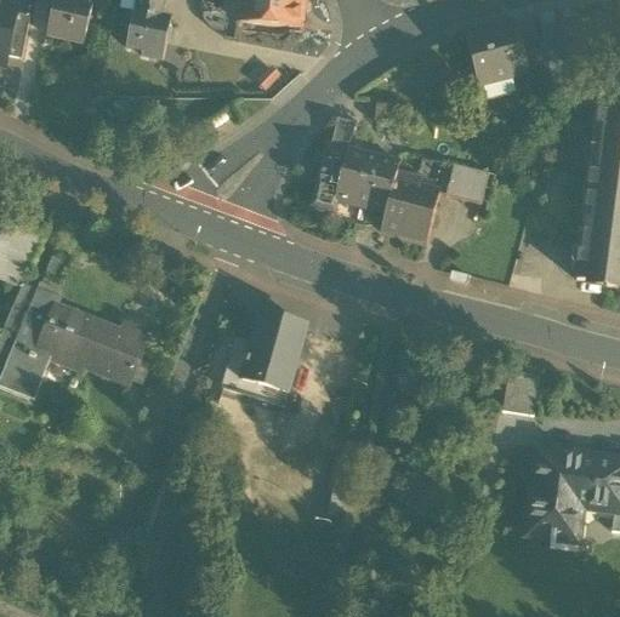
[(45,35),(67,40),(68,35),(84,39),(91,7),(58,0),(53,0),(52,7),(45,35)]
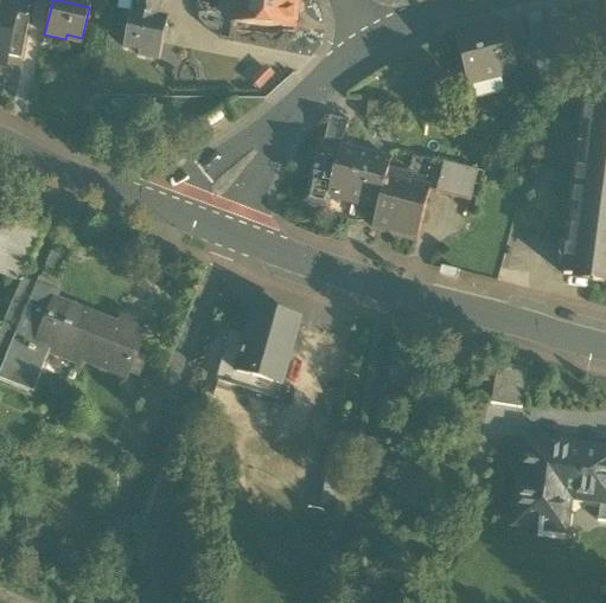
[(116,0),(115,8),(129,12),(132,12),(134,0),(116,0)]
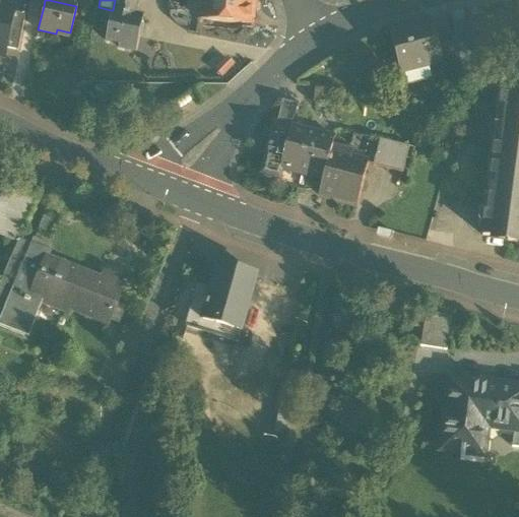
[(115,0),(113,10),(132,14),(134,0),(115,0)]
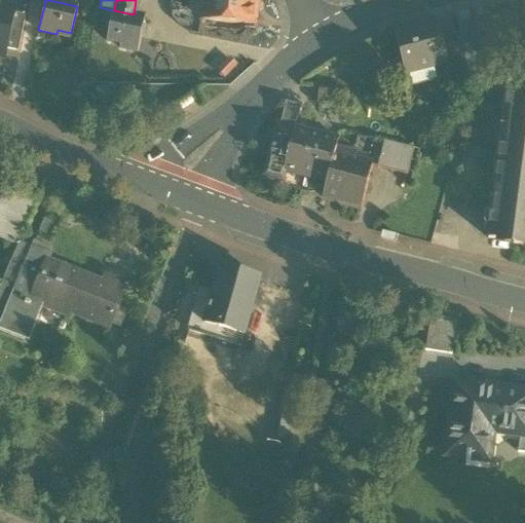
[(199,17),(209,17),(211,0),(200,0),(199,17)]
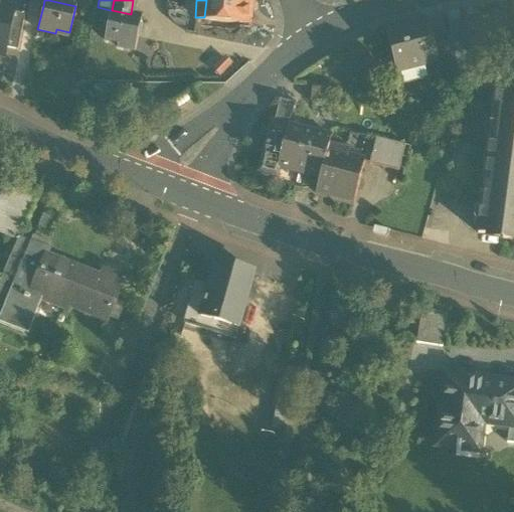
[(204,17),(248,21),(250,0),(206,0),(204,17)]
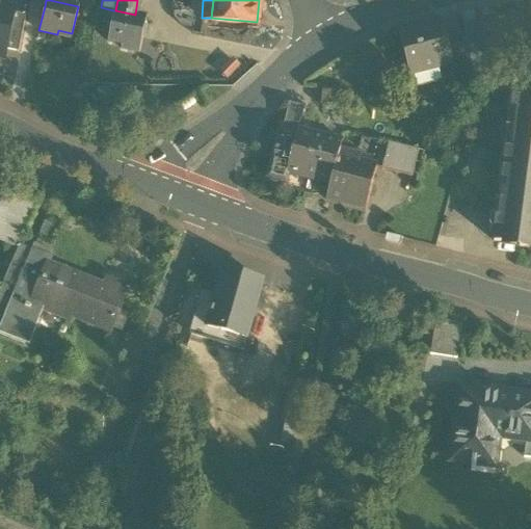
[(0,56),(3,57),(5,49),(12,12),(14,8),(0,4),(0,56)]
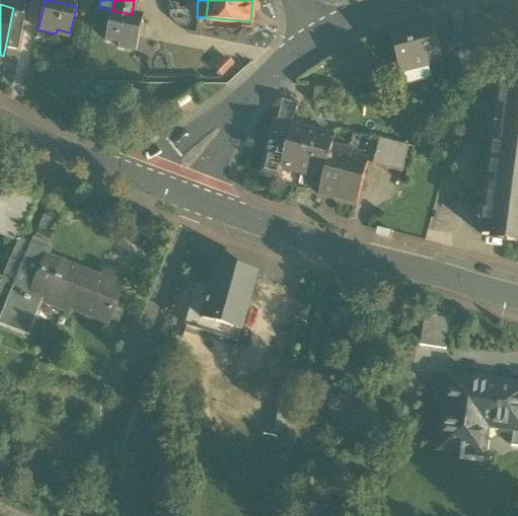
[(142,16),(132,14),(113,10),(111,10),(104,41),(119,43),(118,47),(135,51),(142,16)]
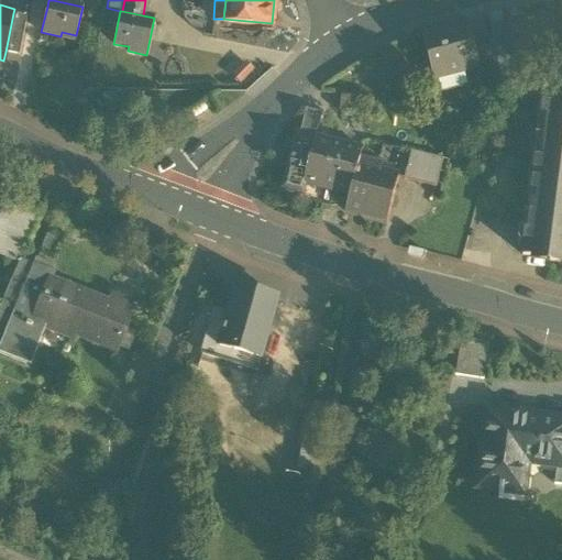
[(6,52),(19,54),(26,15),(13,13),(6,52)]
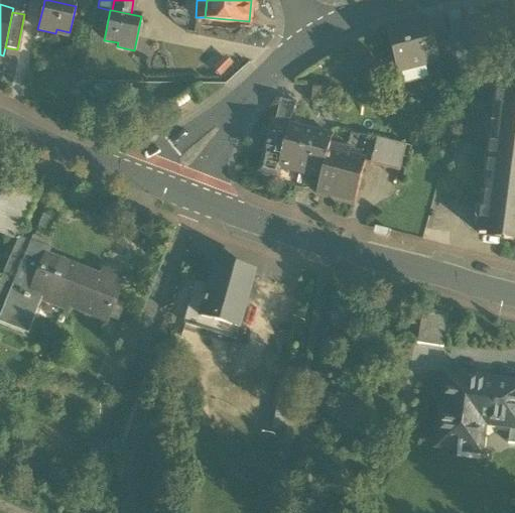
[(469,44),(471,53),(509,46),(503,12),(477,17),(477,20),(461,23),(464,45),(469,44)]
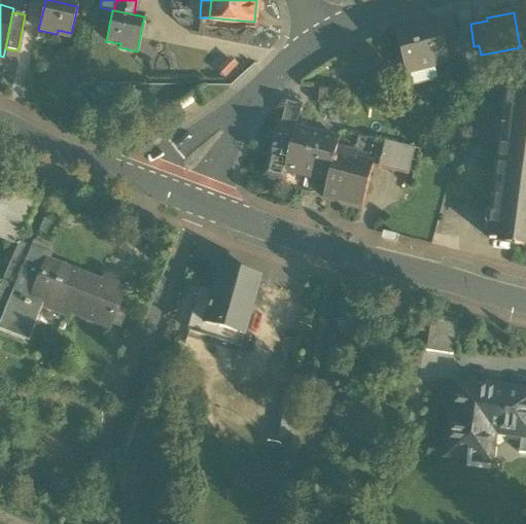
[(458,26),(461,42),(462,48),(474,46),(470,24),(458,26)]
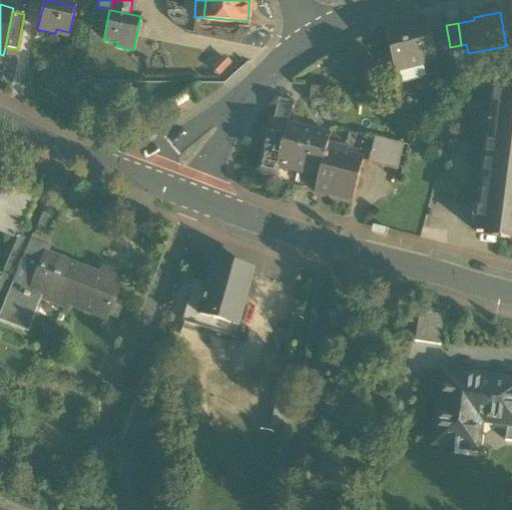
[(385,34),(394,68),(415,63),(416,64),(421,63),(433,60),(423,24),(385,34)]
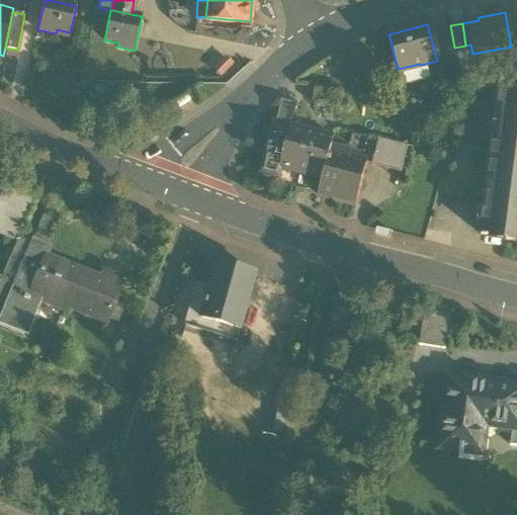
[(458,69),(454,48),(453,41),(436,46),(442,72),(458,69)]
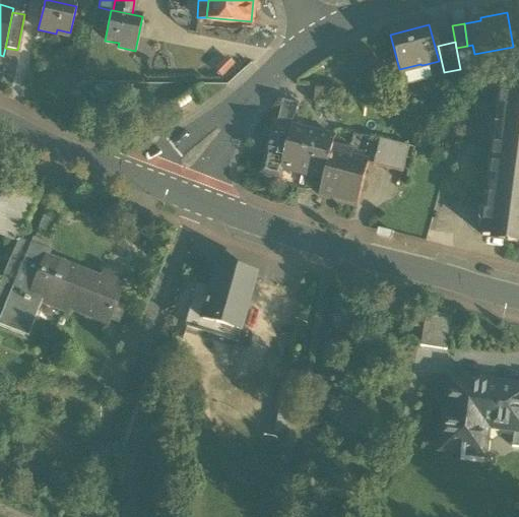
[(213,68),(220,75),(234,63),(225,56),(213,68)]
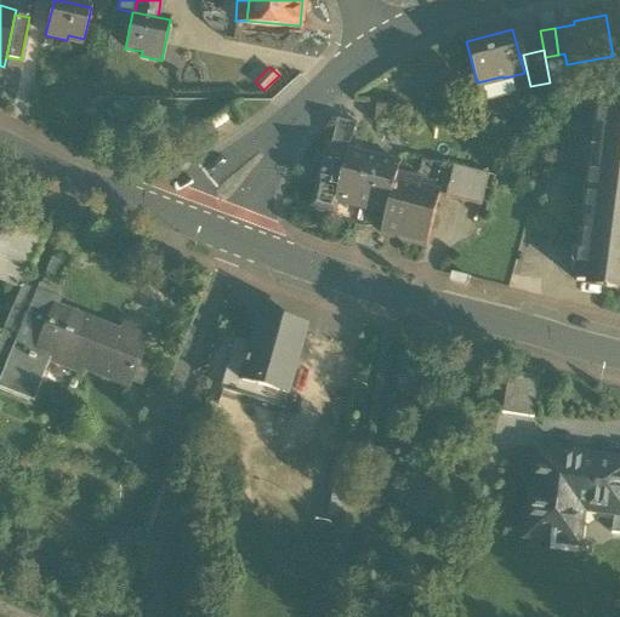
[(502,76),(477,83),(482,100),(515,91),(510,76),(504,78),(502,76)]
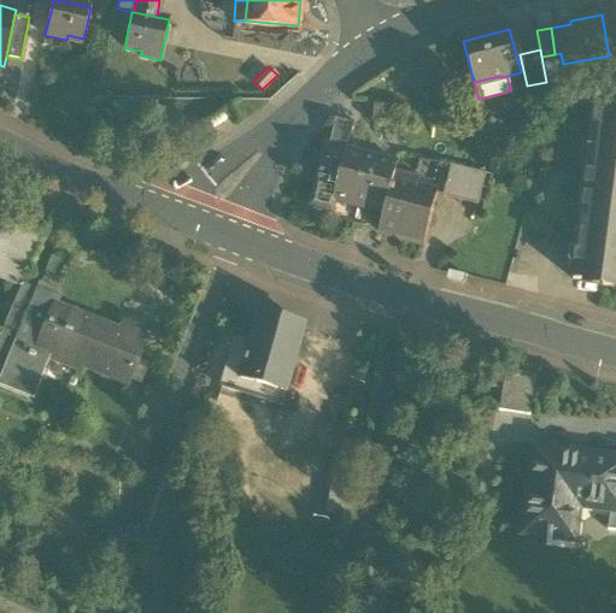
[(89,117),(109,121),(112,98),(94,98),(89,117)]
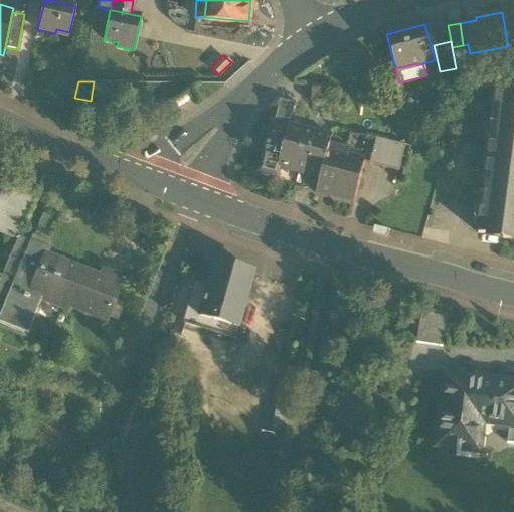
[(310,101),(336,104),(338,89),(312,86),(310,101)]
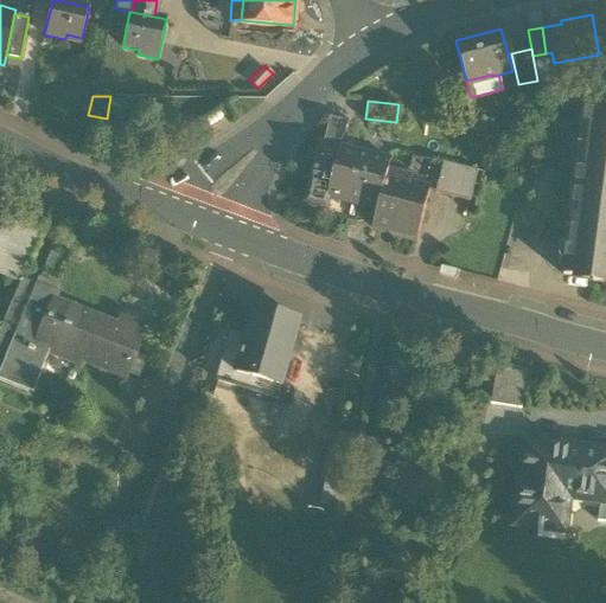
[(605,110),(582,108),(580,127),(588,128),(584,165),(575,164),(569,211),(578,212),(575,230),(571,229),(568,249),(565,249),(561,274),(591,277),(591,280),(605,281),(605,283),(605,110)]
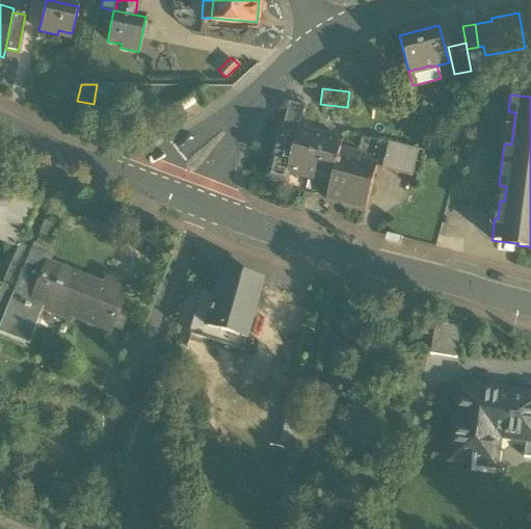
[(296,129),(302,105),(288,102),(282,125),(296,129)]
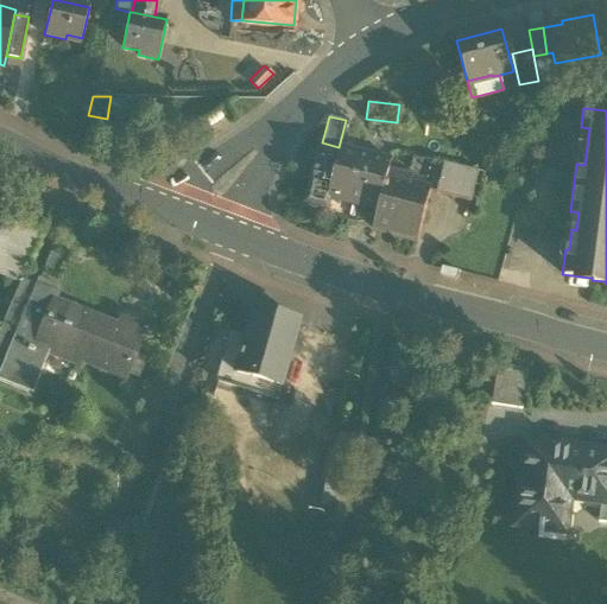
[(360,204),(375,208),(386,170),(389,160),(339,147),(322,142),(320,142),(304,202),(324,207),(328,196),(329,196),(329,195),(360,203),(360,204)]
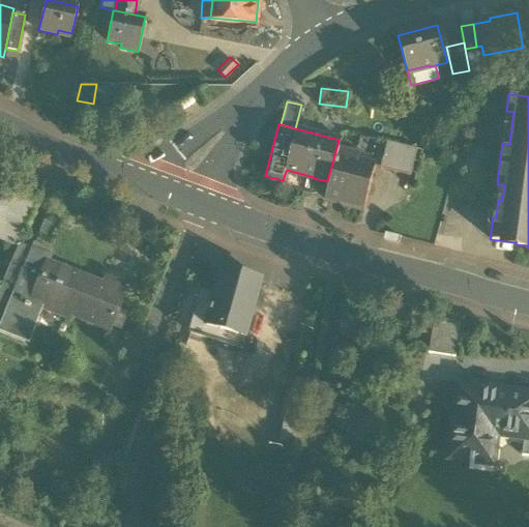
[(379,168),(409,176),(416,148),(386,141),(379,168)]
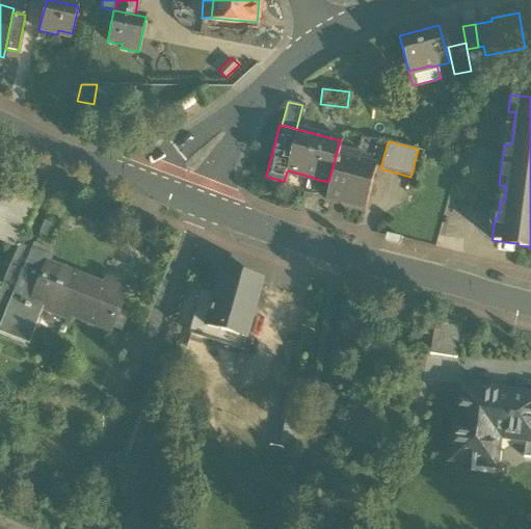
[(369,157),(338,149),(328,182),(325,197),(364,208),(375,165),(368,163),(369,157)]
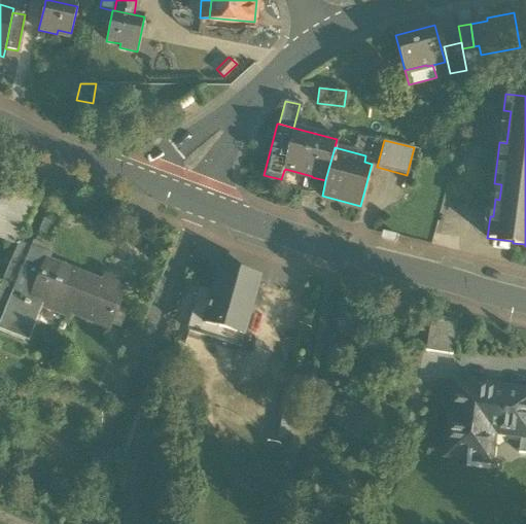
[(34,198),(9,188),(0,211),(0,236),(16,243),(34,198)]
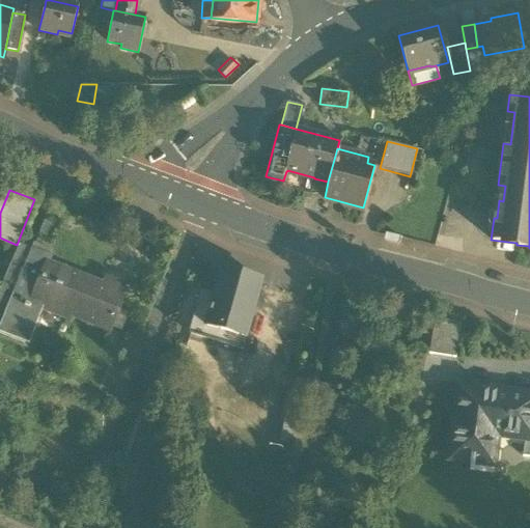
[(0,290),(12,296),(30,253),(18,248),(0,290)]
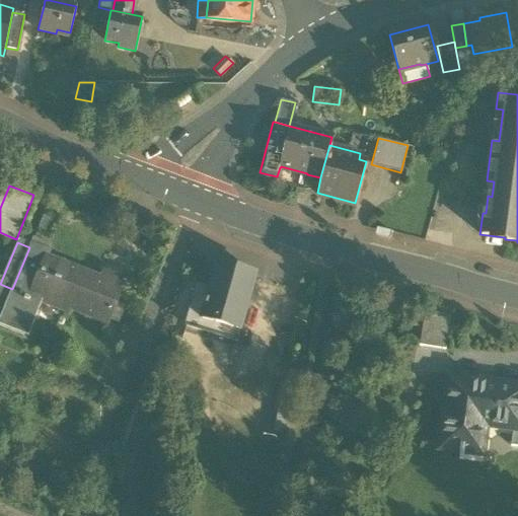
[(0,327),(27,340),(37,317),(35,317),(42,302),(67,312),(63,321),(60,320),(58,327),(62,328),(69,310),(106,325),(125,282),(124,282),(123,283),(104,275),(104,274),(103,274),(99,284),(77,275),(78,272),(77,271),(76,272),(47,261),(51,252),(30,244),(29,247),(12,289),(0,318),(0,327)]
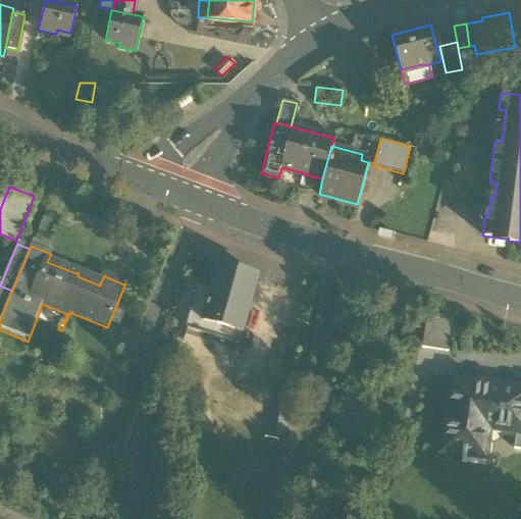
[(186,329),(236,344),(255,275),(218,265),(211,293),(198,289),(186,329)]
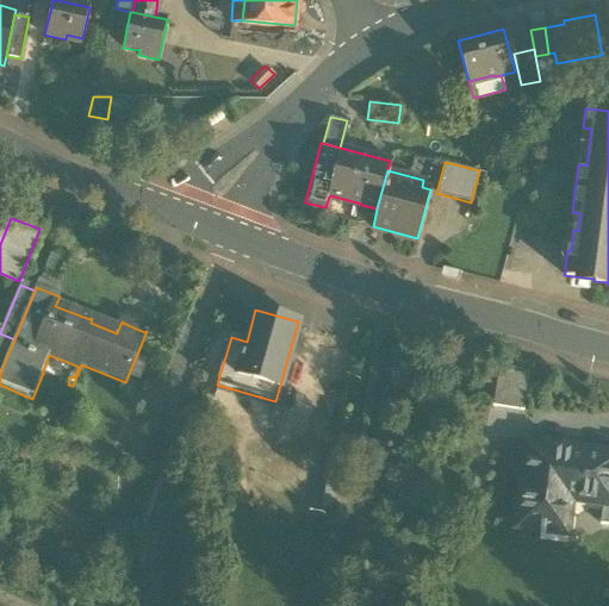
[(528,367),(497,362),(492,403),(522,407),(528,367)]
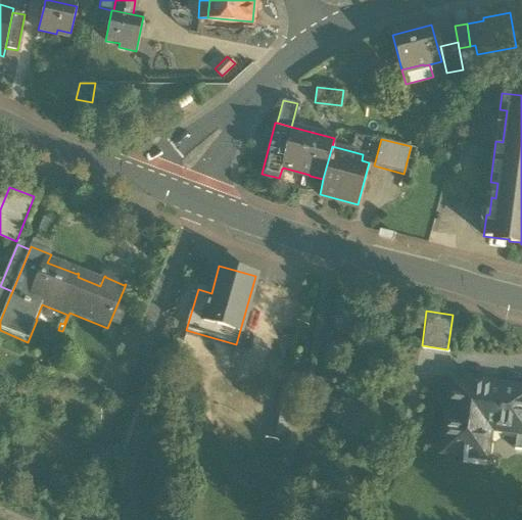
[(443,453),(468,456),(472,426),(487,428),(516,431),(521,431),(521,391),(491,387),(488,391),(475,389),(474,385),(453,382),(443,453)]
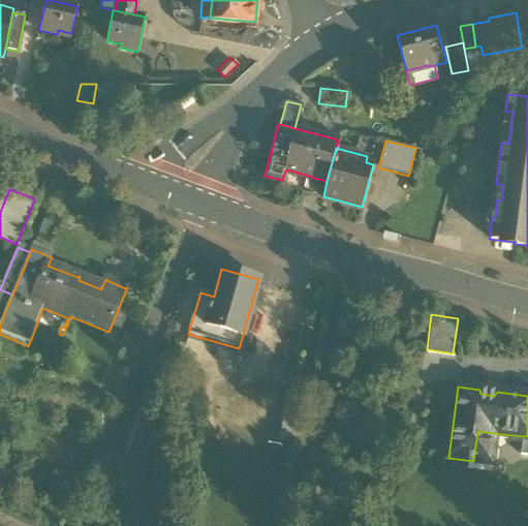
[(279,441),(304,444),(307,420),(282,416),(279,441)]
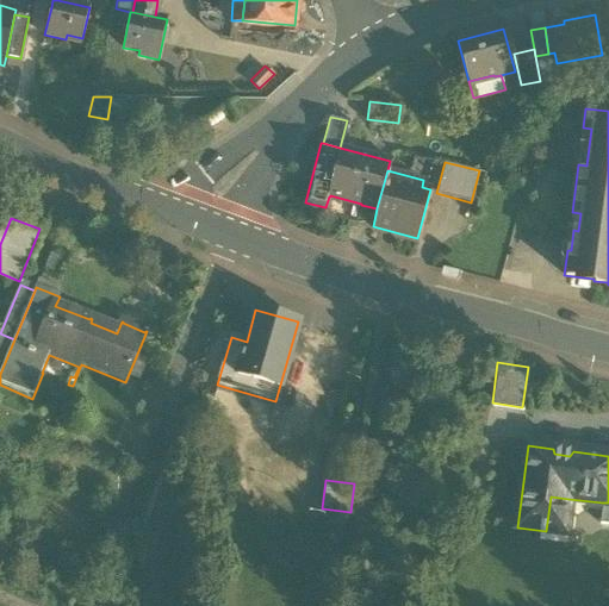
[(564,533),(569,499),(551,497),(546,531),(564,533)]
